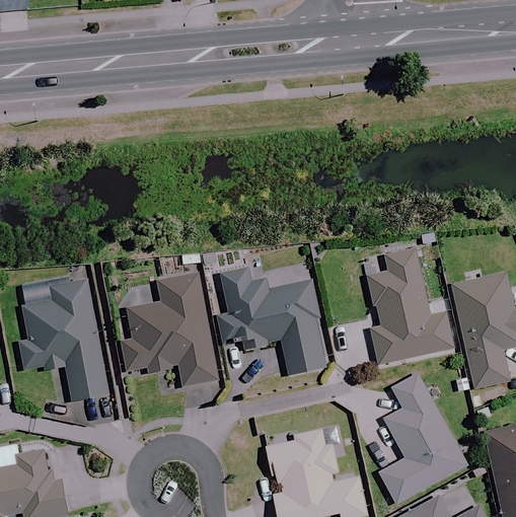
[(427,298),(416,247),(384,254),(387,272),(368,276),(378,325),(369,326),(377,364),(453,348),(441,295),(427,298)]
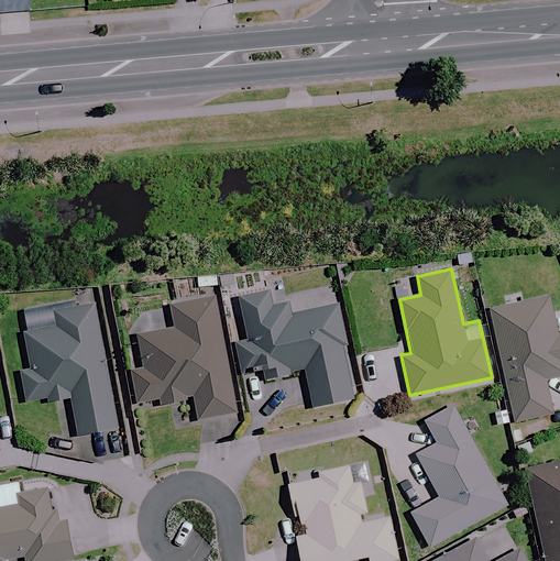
[(271,305),(268,292),(239,297),(246,340),(235,342),(241,374),(261,370),(262,378),(306,371),(313,405),(353,398),(337,305),(291,314),(288,303),(271,305)]
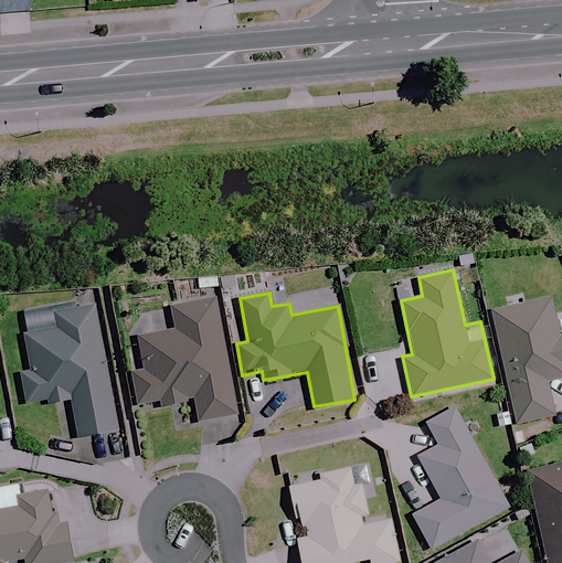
[(186,403),(184,396),(193,395),(198,421),(237,414),(218,297),(170,305),(175,328),(137,335),(144,371),(131,372),(137,404),(158,401),(159,407),(186,403)]
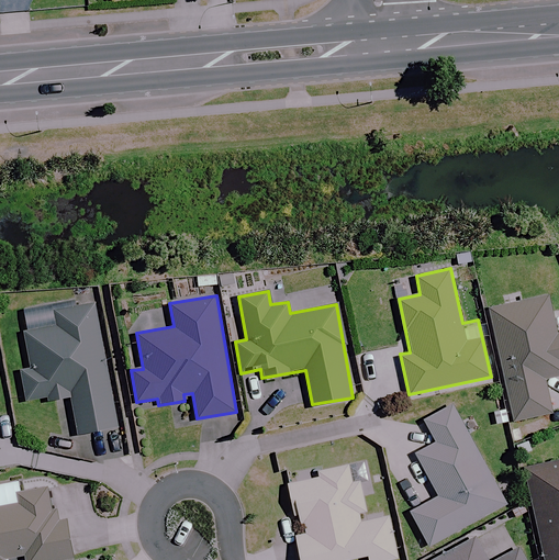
[(558,311),(552,313),(548,297),(489,309),(513,421),(551,412),(545,379),(558,374),(558,311)]
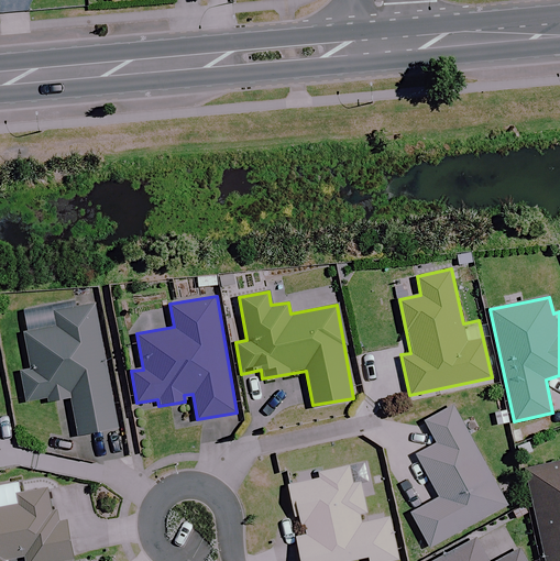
[(118,427),(97,303),(23,314),(31,367),(21,370),(26,404),(73,396),(79,433),(118,427)]
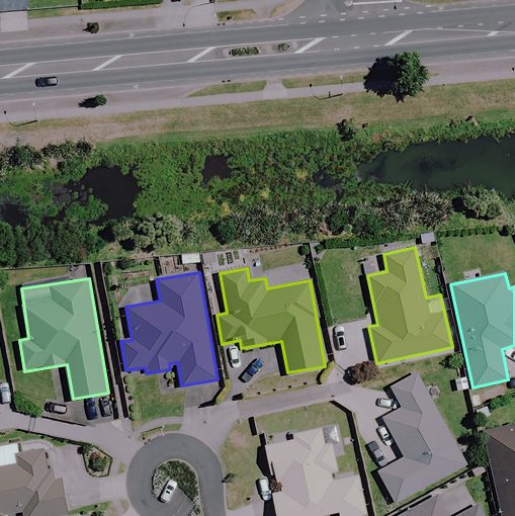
[(464,463),(418,372),(391,385),(402,408),(382,417),(404,457),(378,470),(394,501),(464,463)]
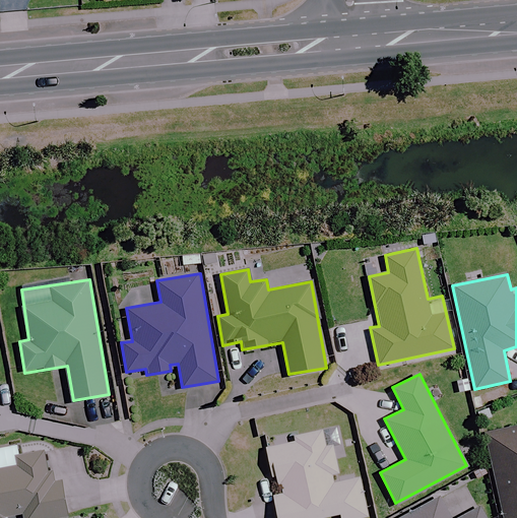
[(516,517),(516,415),(514,416),(516,425),(481,433),(503,517),(516,517)]
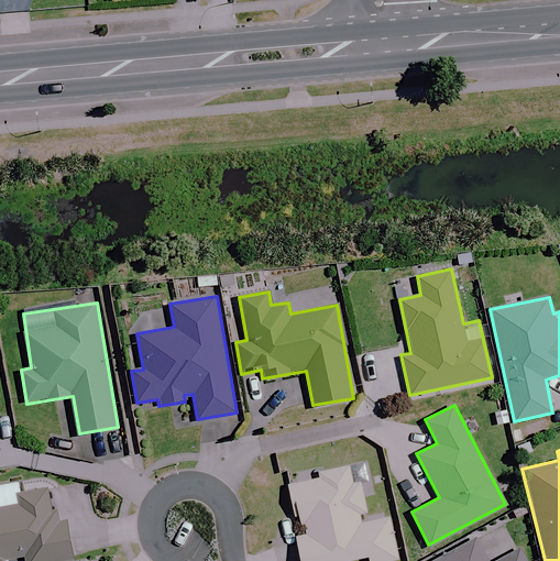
[(380,516),(379,512),(369,515),(364,496),(371,495),(363,461),(317,471),(318,476),(287,483),(295,517),(299,516),(304,532),(295,535),(300,560),(338,560),(366,556),(368,560),(381,560),(398,558),(390,515),(380,516)]
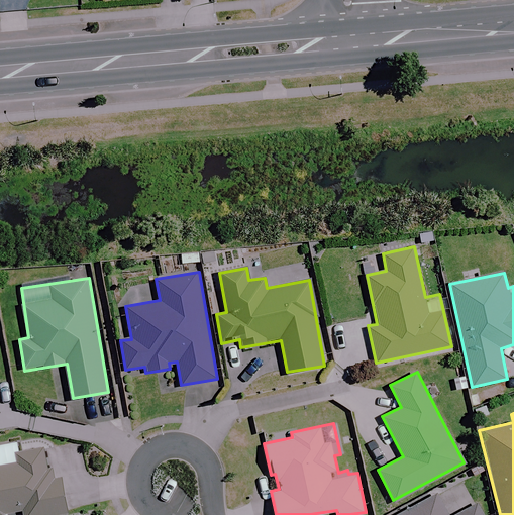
[(0,514),(48,514),(69,511),(63,477),(52,479),(44,446),(14,452),(16,460),(0,464),(0,514)]
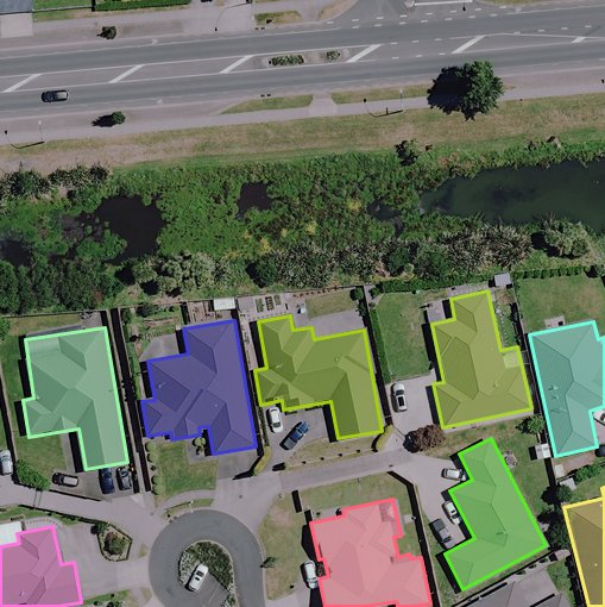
[(534,606),(527,606),(514,581),(464,606),(568,606),(561,593),(534,606)]
